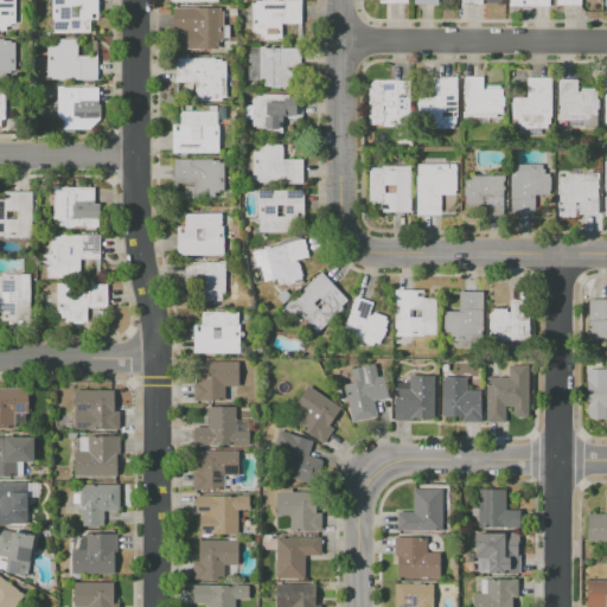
[(0,0),(14,0),(16,24),(11,24),(11,26),(6,26),(6,31),(2,31),(2,32),(0,32),(0,0)]
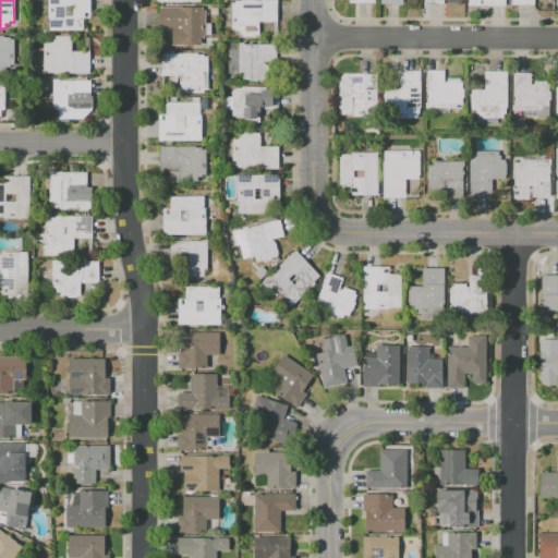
[(48,0),(89,0),(89,19),(83,19),(83,23),(84,23),(84,28),(83,28),(81,31),(49,31),(49,19),(48,19),(48,0)]
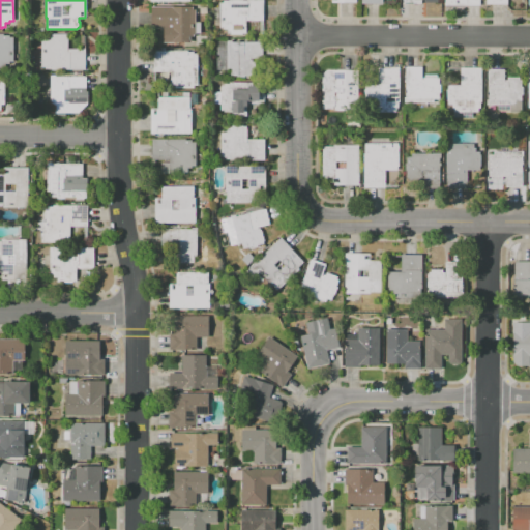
[(218,3),(223,3),(223,1),(229,1),(229,0),(263,0),(263,21),(246,21),(246,35),(218,35),(218,3)]
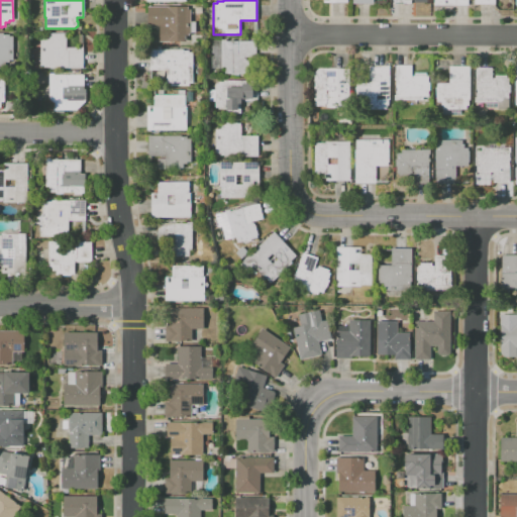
[(146,7),(187,7),(188,9),(190,9),(191,41),(147,42),(146,7)]
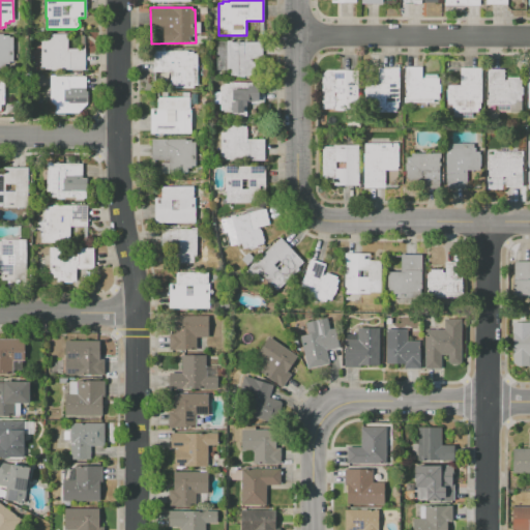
[(40,69),(41,40),(49,40),(49,33),(67,34),(67,49),(85,49),(84,69),(40,69)]
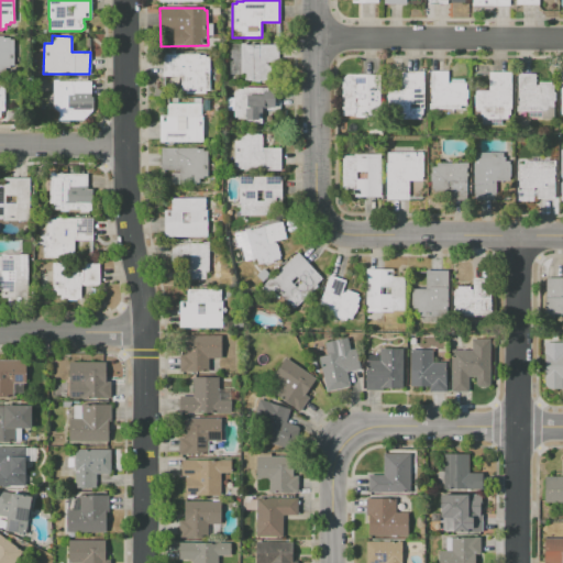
[(0,36),(3,36),(3,37),(9,37),(9,40),(13,40),(13,75),(0,75),(0,36)]
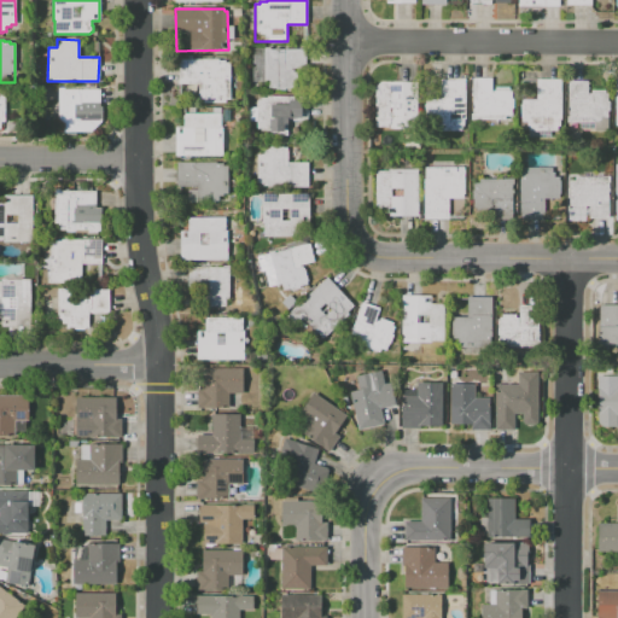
[(254,48),(269,48),(269,50),(274,50),(274,47),(279,47),(279,50),(308,48),(309,92),(290,92),(290,88),(286,88),(286,91),(277,91),(277,88),(268,88),(268,80),(264,80),(264,82),(254,82),(254,48)]
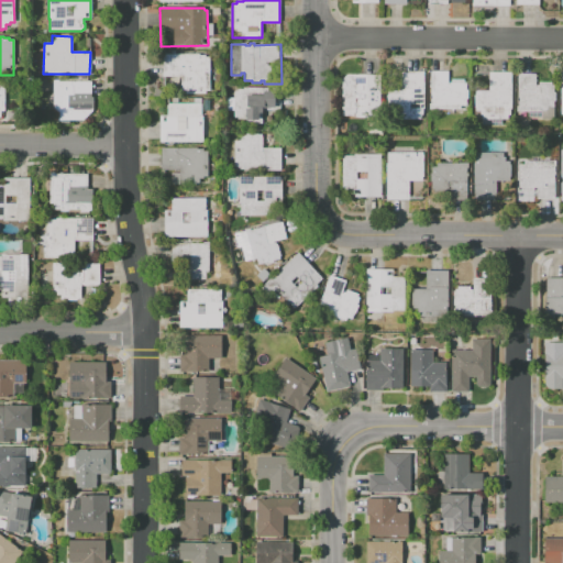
[(163,54),(199,54),(199,55),(205,55),(205,57),(209,57),(209,90),(205,90),(205,95),(185,95),(185,90),(181,90),(181,76),(163,76),(163,54)]
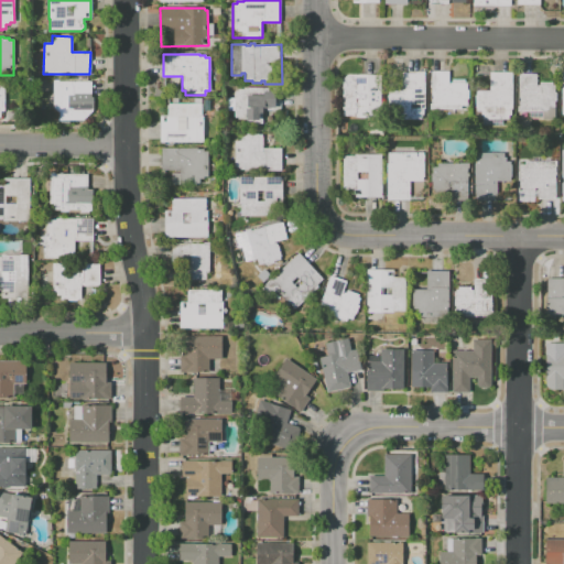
[(431,72),(448,71),(448,85),(449,85),(449,83),(452,83),(452,79),(464,79),(464,83),(466,83),(467,90),(467,111),(432,112),(431,72)]
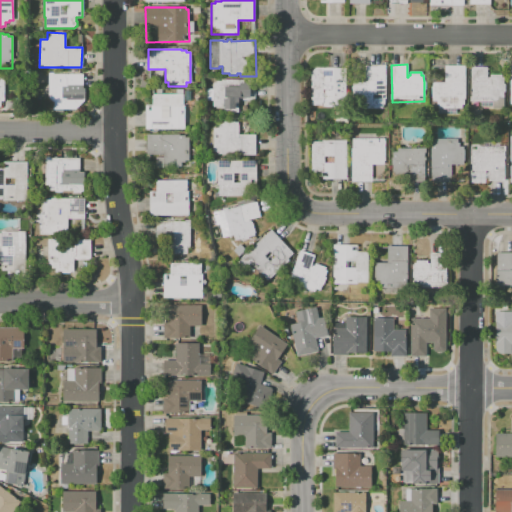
[(352,109),(352,82),(365,82),(365,65),(385,65),(385,104),(383,104),(383,109),(352,109)]
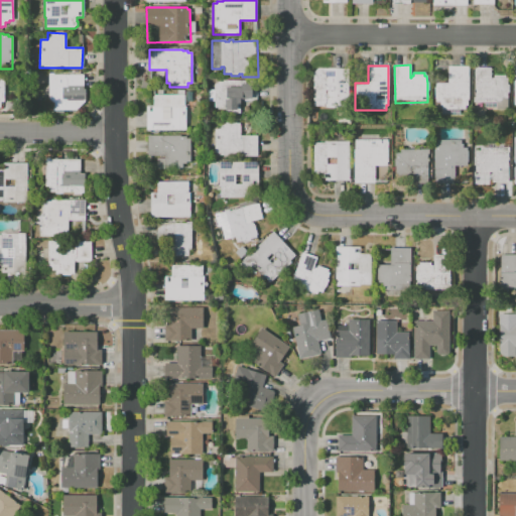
[(447,67),(469,66),(469,100),(467,100),(467,106),(465,106),(465,110),(460,110),(460,115),(440,115),(440,105),(439,105),(439,101),(435,101),(435,98),(434,98),(434,84),(447,83),(447,67)]
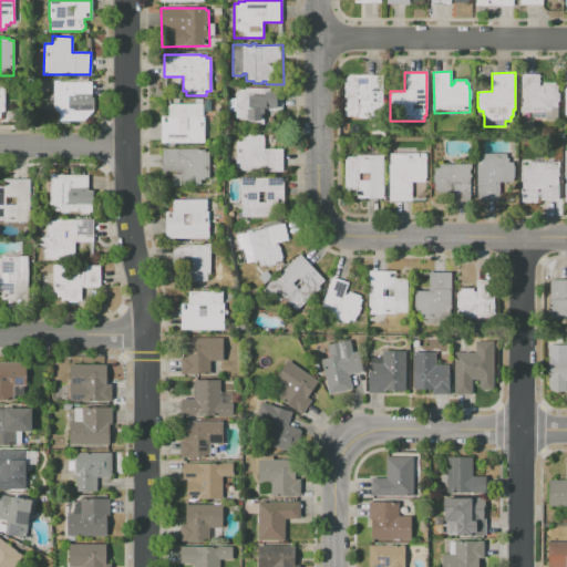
[(522,74),(538,74),(538,88),(539,88),(539,85),(542,85),(542,83),(555,83),(555,85),(557,85),(557,93),(559,93),(559,102),(558,102),(558,121),(522,121),(522,74)]
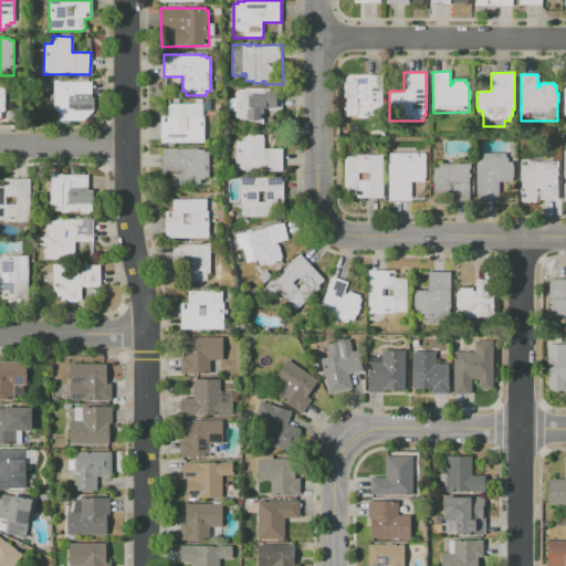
[(348,75),(383,75),(384,107),(368,107),(368,117),(344,117),(344,80),(348,75)]
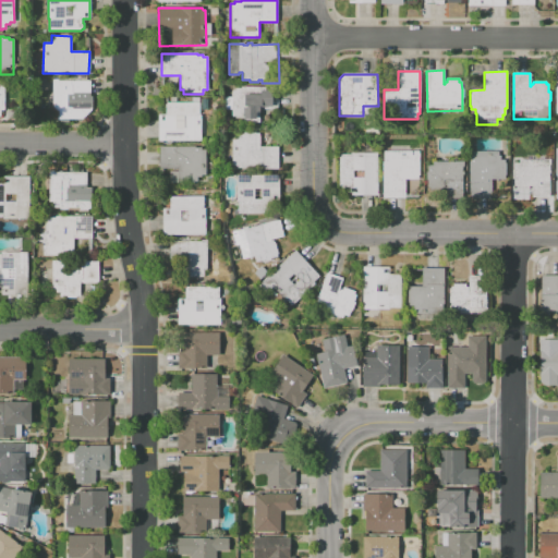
[(53,80),(58,80),(58,81),(62,81),(62,80),(67,80),(67,81),(89,81),(89,97),(92,97),(92,119),(52,119),(53,80)]
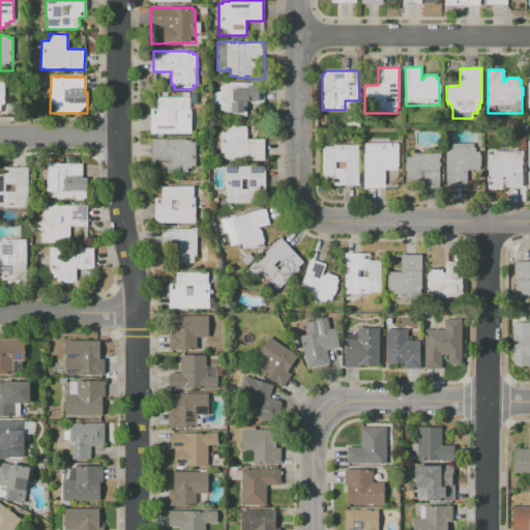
[(219,84),(229,84),(229,83),(264,82),(264,104),(251,104),(251,116),(227,117),(227,112),(223,112),(223,111),(219,111),(219,84)]
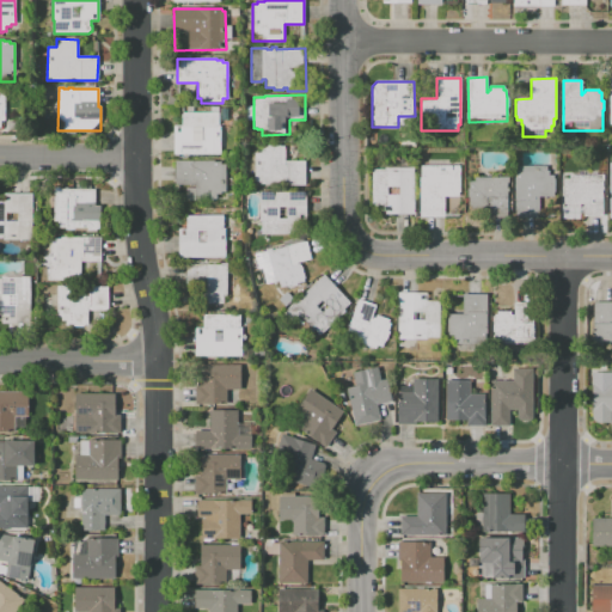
[(173,153),(173,126),(182,126),(182,111),(219,112),(219,124),(220,124),(220,154),(173,153)]
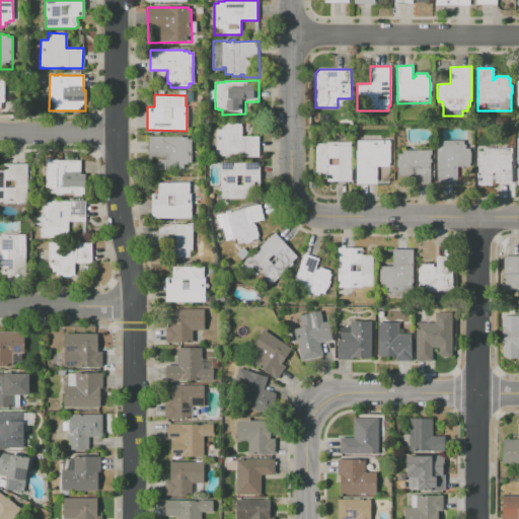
[(216,130),(219,130),(219,128),(223,128),(223,124),(226,124),(226,123),(237,123),(237,124),(241,124),(241,137),(258,137),(258,157),(224,157),(224,156),(220,156),(220,154),(216,154),(216,130)]
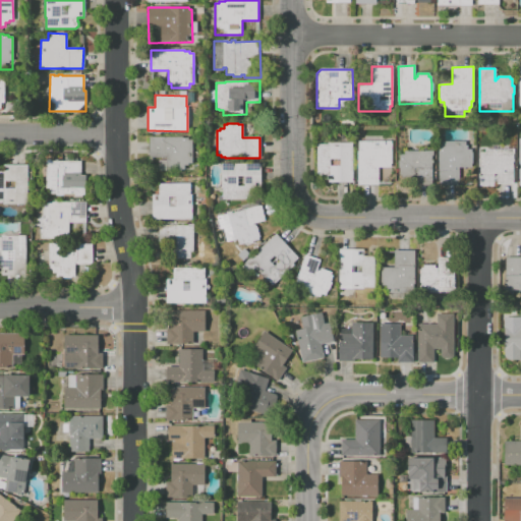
[(149,136),(182,136),(182,137),(187,137),(187,139),(191,139),(191,163),(187,163),(187,165),(183,165),(183,169),(180,169),(180,170),(170,170),(170,169),(166,169),(166,170),(159,170),(159,160),(166,160),(166,157),(149,157),(149,136)]
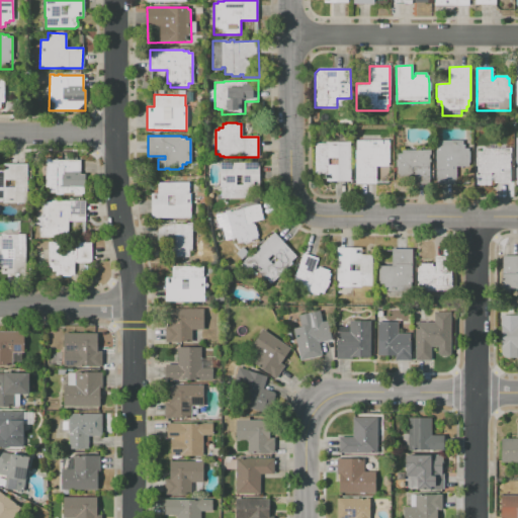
[(354,141),(389,140),(390,166),(375,166),(375,183),(355,183),(354,141)]
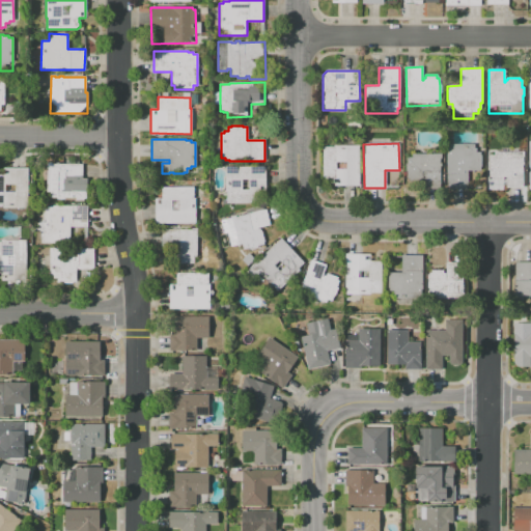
[(446,148),(449,148),(449,144),(474,143),(474,147),(476,147),(476,152),(479,152),(479,156),(480,156),(481,167),(479,167),(480,171),(468,171),(468,187),(447,188),(446,148)]
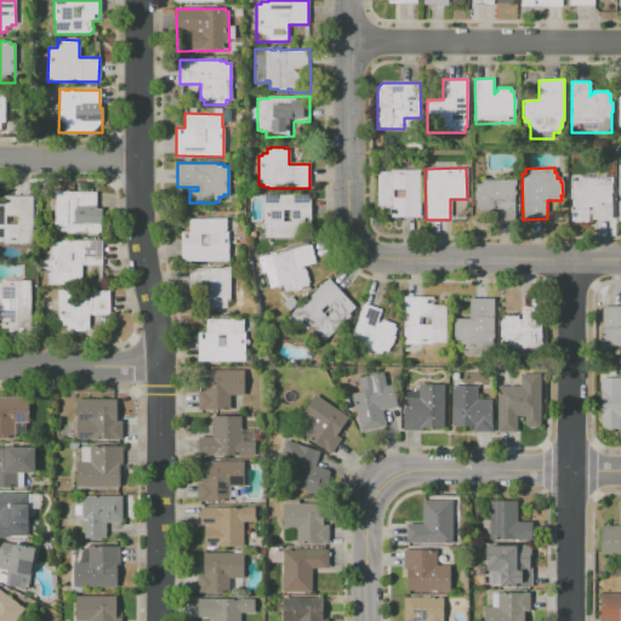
[(377,171),(391,171),(391,170),(420,170),(420,217),(391,217),(391,209),(377,209),(377,171)]
